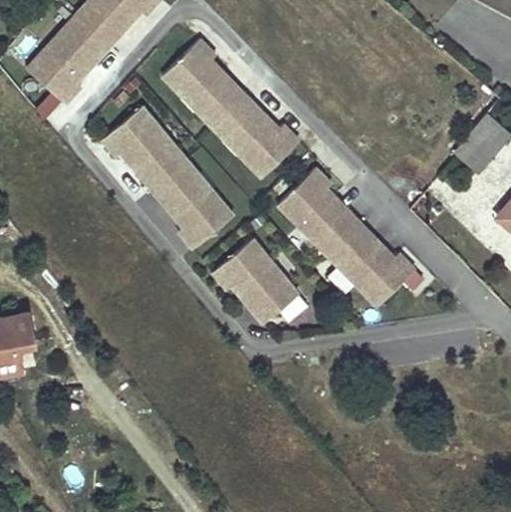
[(161,0),(104,0),(97,9),(89,2),(77,16),(110,46),(123,32),(116,26),(126,15),(134,21),(144,11),(148,15),(161,0)]
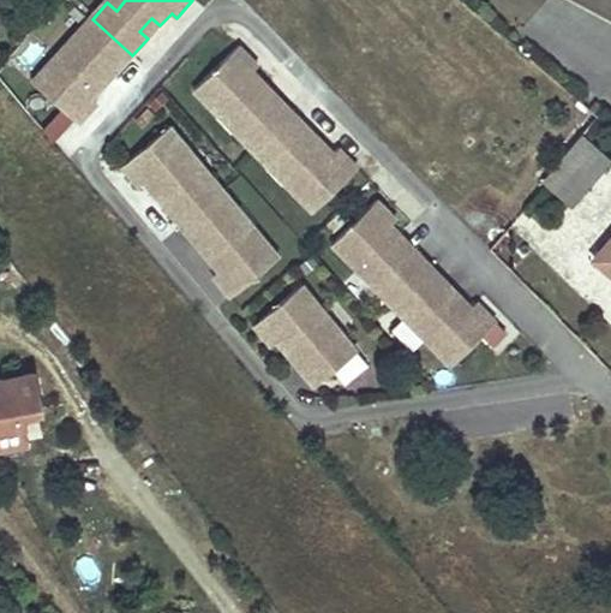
[(117,11),(125,0),(108,0),(107,3),(117,11)]
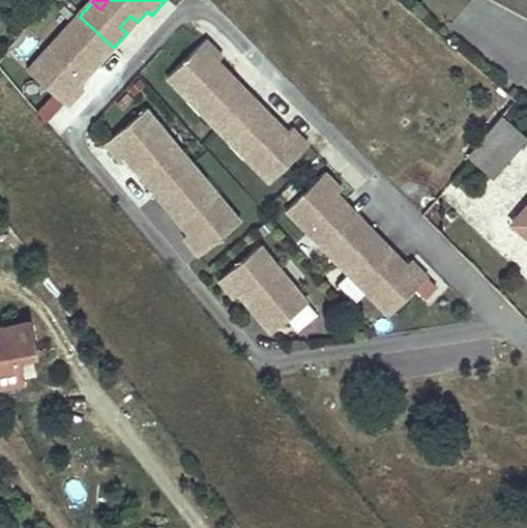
[(127,33),(138,22),(130,16),(120,27),(127,33)]
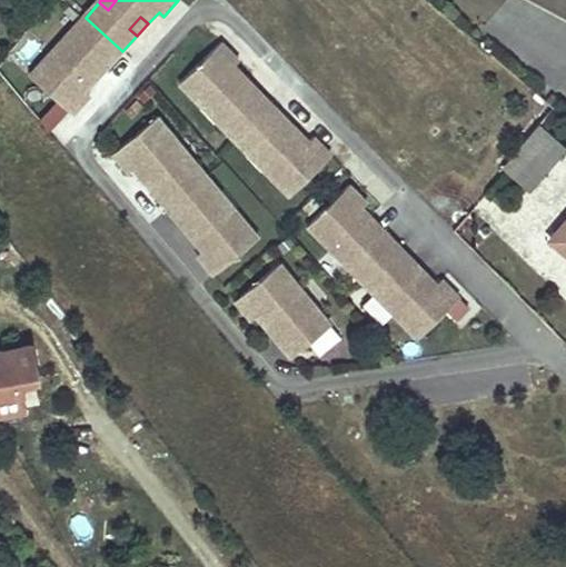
[(122,51),(86,18),(71,32),(80,40),(65,58),(56,50),(32,76),(62,103),(72,112),(75,115),(91,96),(87,90),(98,79),(91,72),(102,60),(109,67),(122,51)]
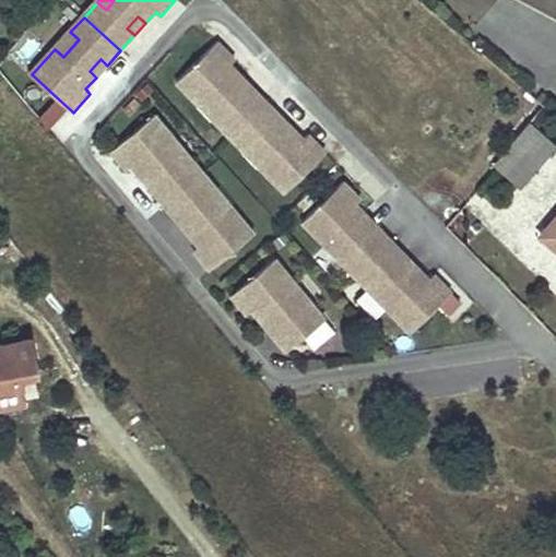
[(63,57),(79,39),(70,32),(55,49),(63,57)]
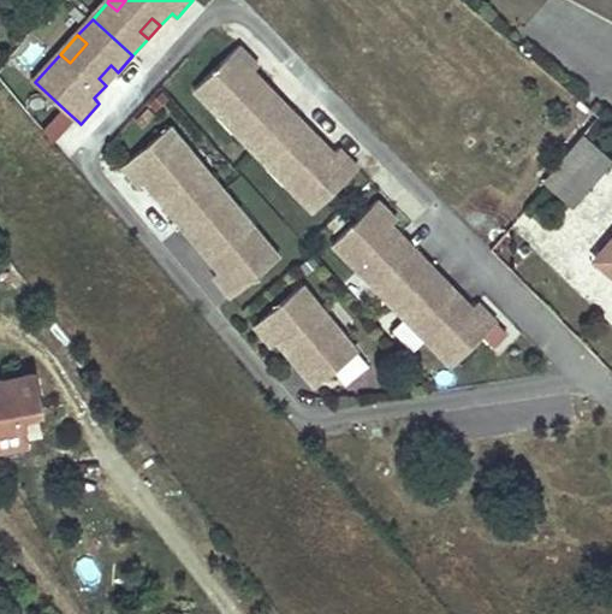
[(257,152),(296,113),(280,98),(273,105),(261,93),(268,86),(256,72),(261,68),(242,47),(197,90),(224,117),(233,108),(250,127),(242,135),(257,152)]
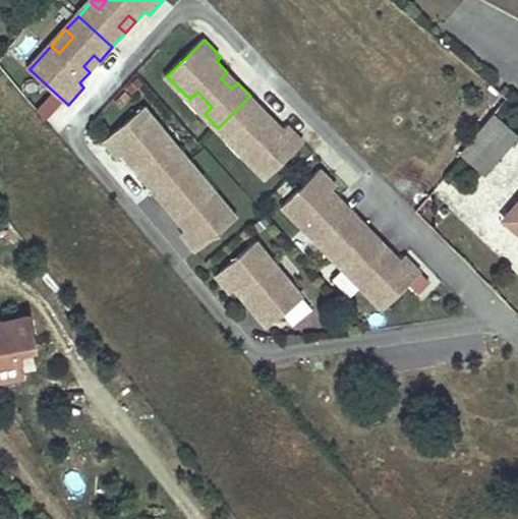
[(90,72),(100,61),(94,55),(83,66),(90,72)]
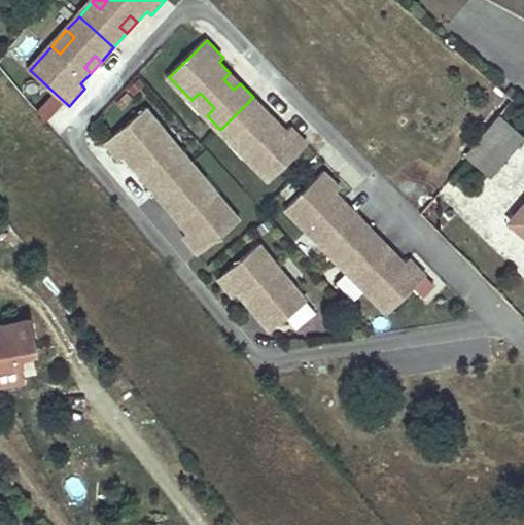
[(240,83),(230,73),(223,79),(234,90),(240,83)]
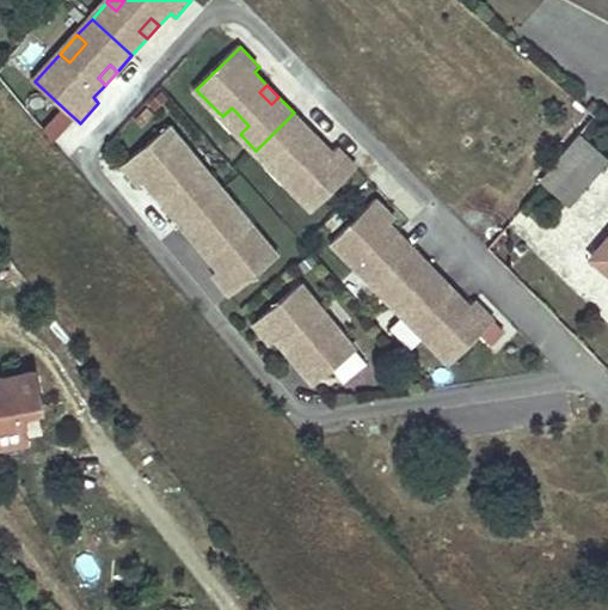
[(249,126),(232,108),(222,116),(240,134),(249,126)]
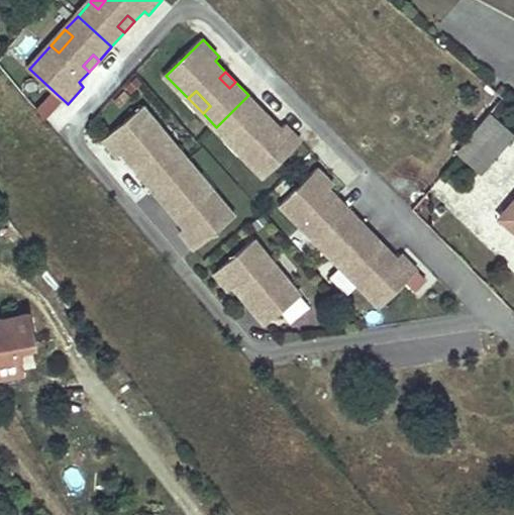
[(66,102),(57,94),(40,111),(49,119),(66,102)]
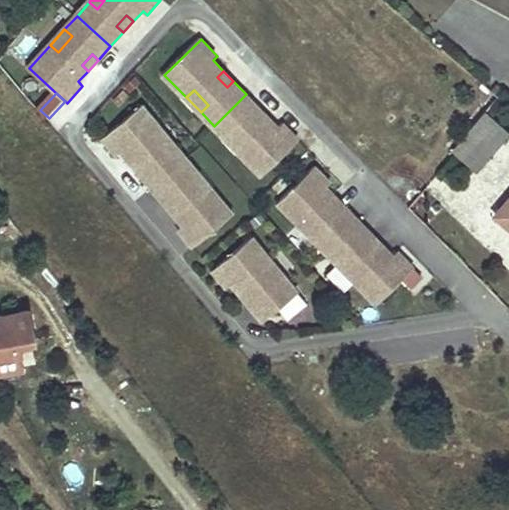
[(280,129),(270,118),(263,124),(253,114),(259,108),(246,94),(214,126),(227,139),(234,132),(249,147),(242,154),(263,177),(300,141),(284,124),(280,129)]
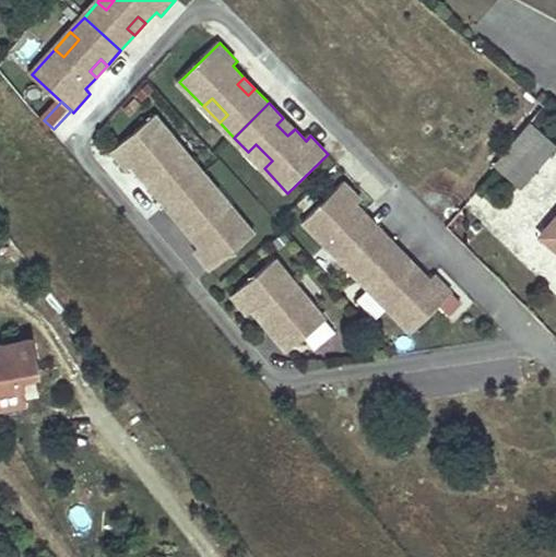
[(185,167),(170,149),(179,142),(157,116),(114,152),(130,170),(135,166),(145,179),(153,173),(163,186),(156,191),(168,206),(206,176),(193,160),(185,167)]
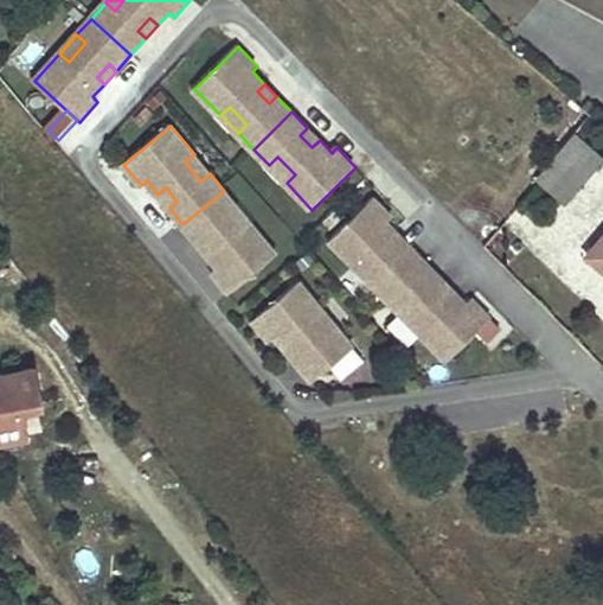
[(320,140),(307,128),(300,135),(312,147),(320,140)]
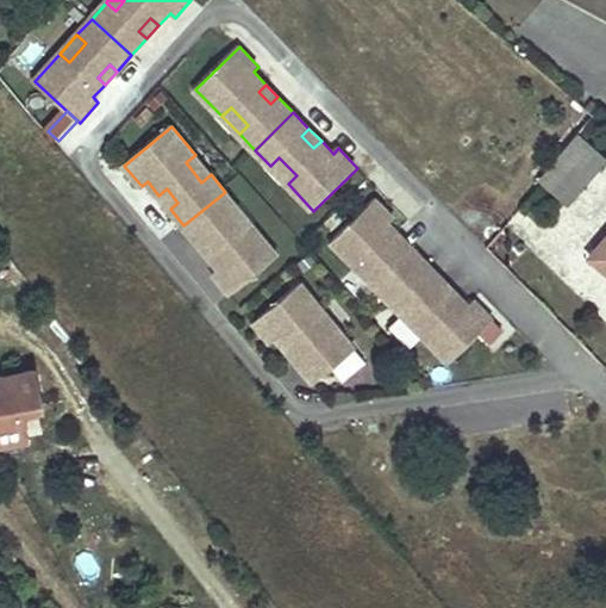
[(605,155),(581,134),(543,180),(570,204),(605,163),(605,155)]
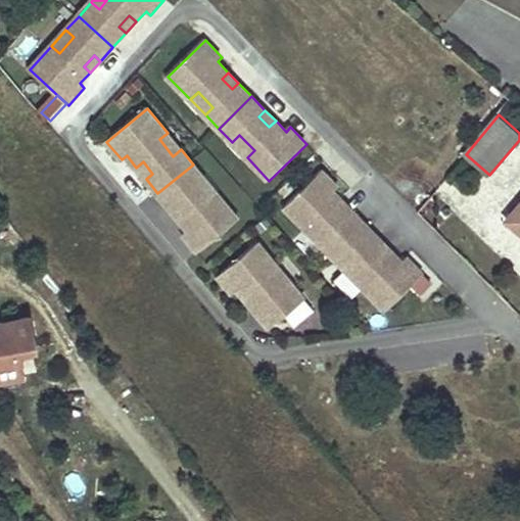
[(181,149),(168,133),(159,139),(173,156),(181,149)]
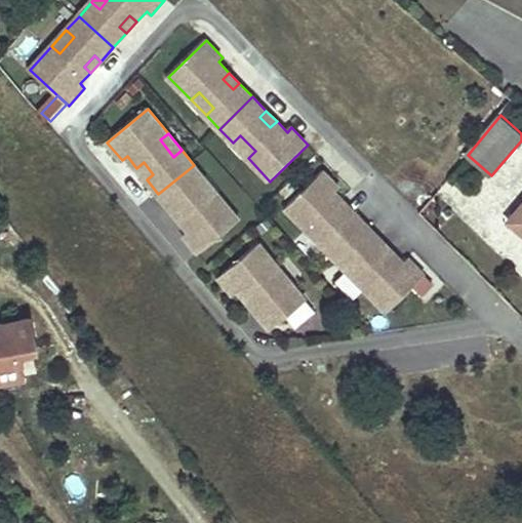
[(255,151),(240,135),(233,143),(248,158),(255,151)]
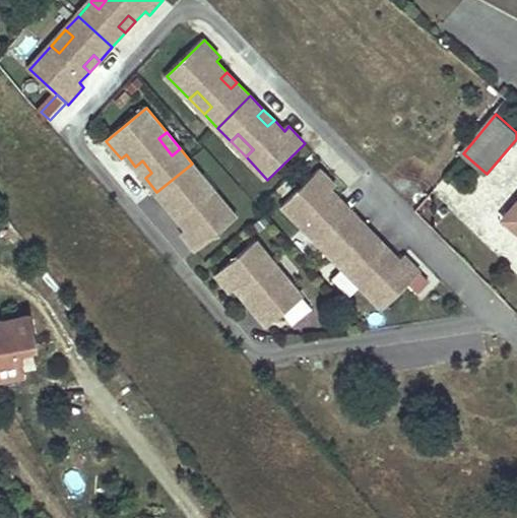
[(151,173),(142,160),(135,167),(145,178),(151,173)]
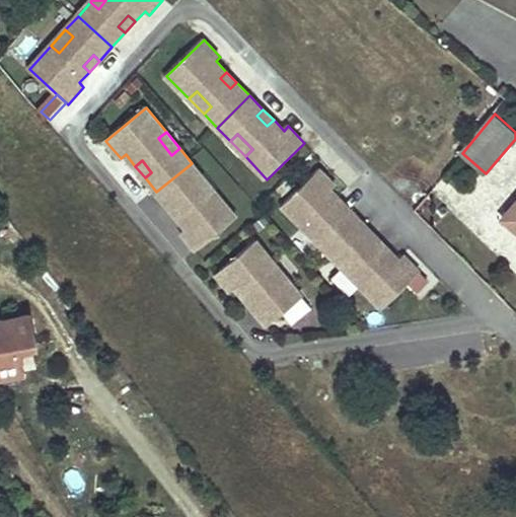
[(210,201),(196,183),(204,177),(192,163),(156,192),(168,206),(175,201),(185,212),(178,218),(188,229),(182,233),(198,251),(238,218),(218,194),(210,201)]
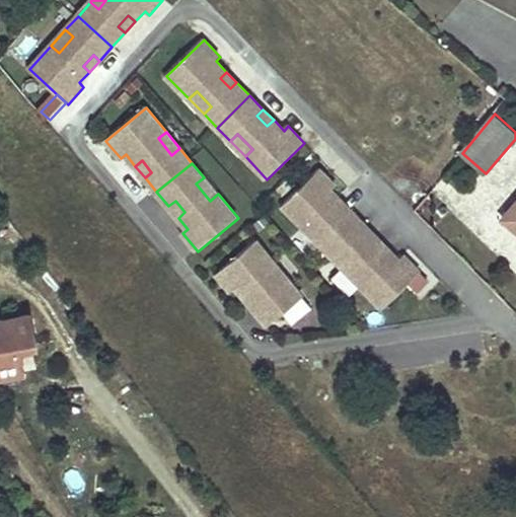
[(334,257),(366,225),(353,211),(347,218),(336,207),(343,201),(333,190),(337,186),(320,169),(283,205),(305,228),(313,221),(327,236),(320,244),(334,257)]
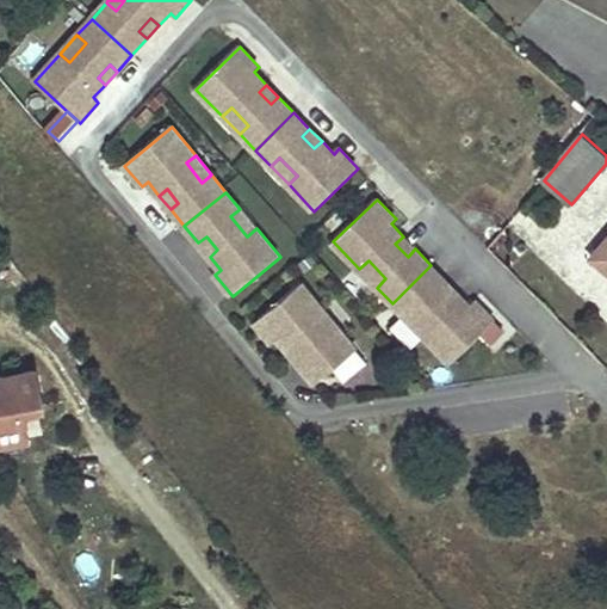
[(256,228),(240,209),(230,216),(247,237),(256,228)]
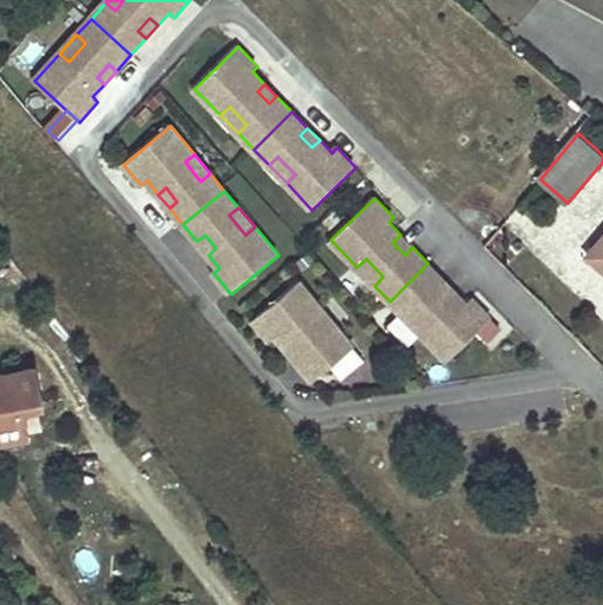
[(216,248),(205,235),(197,241),(209,255),(216,248)]
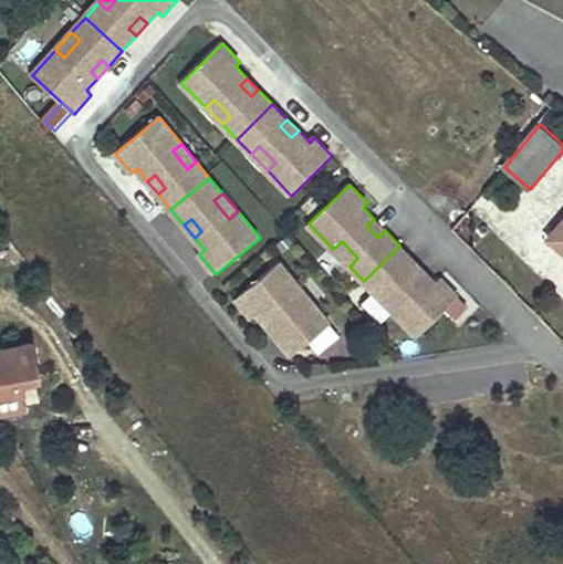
[(385,230),(374,219),(366,226),(378,238),(385,230)]
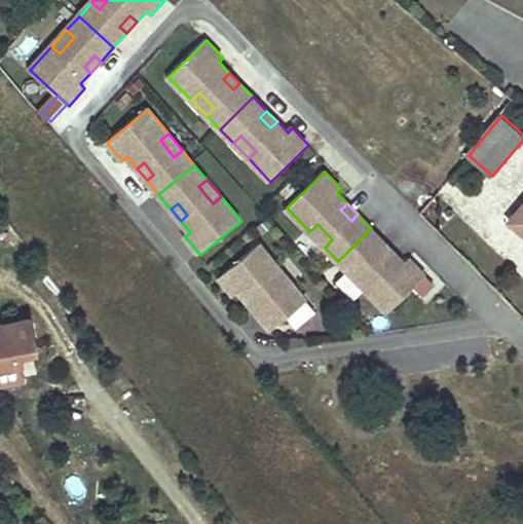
[(522,210),(511,223),(522,233),(522,210)]
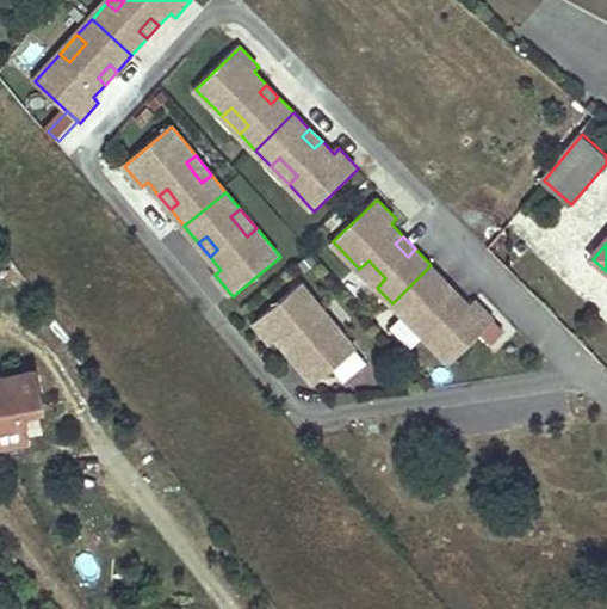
[(385,278),(369,260),(359,269),(377,288),(385,278)]
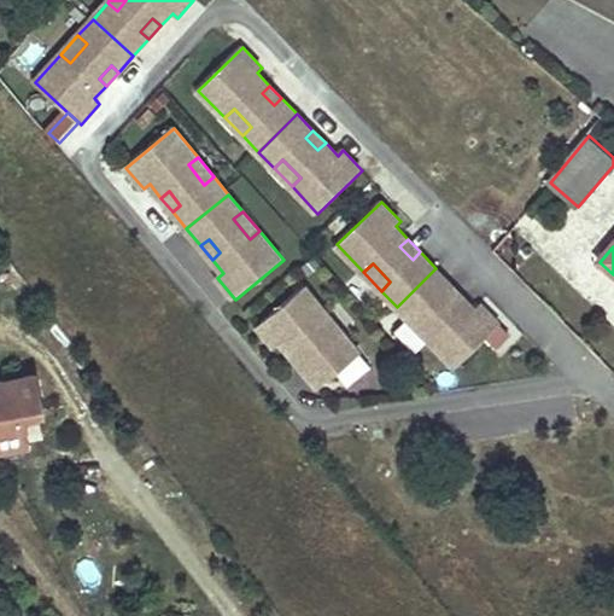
[(477,309),(463,297),(456,304),(444,291),(451,284),(436,268),(397,307),(413,323),(421,314),(439,332),(430,341),(456,368),(501,325),(481,304),(477,309)]
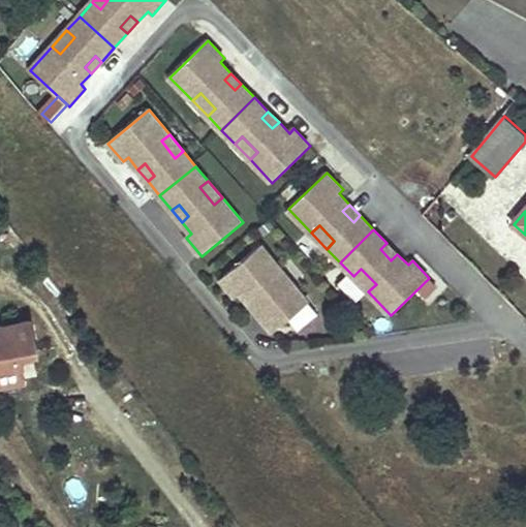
[(397,254),(387,243),(380,249),(391,260),(397,254)]
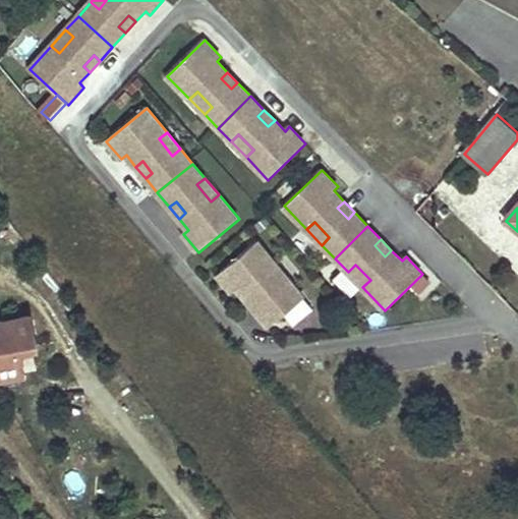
[(285,290),(271,274),(279,267),(259,242),(218,276),(233,294),(238,290),(247,301),(254,295),(265,307),(257,313),(270,328),(305,298),(292,283),(285,290)]
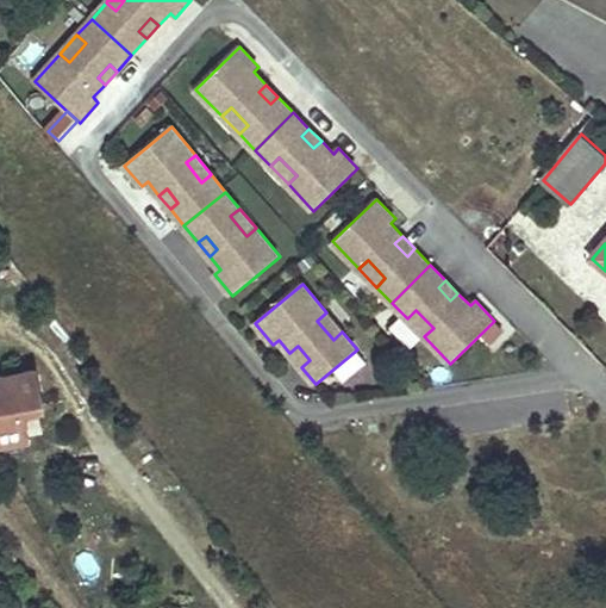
[(433,328),(416,310),(407,318),(424,336),(433,328)]
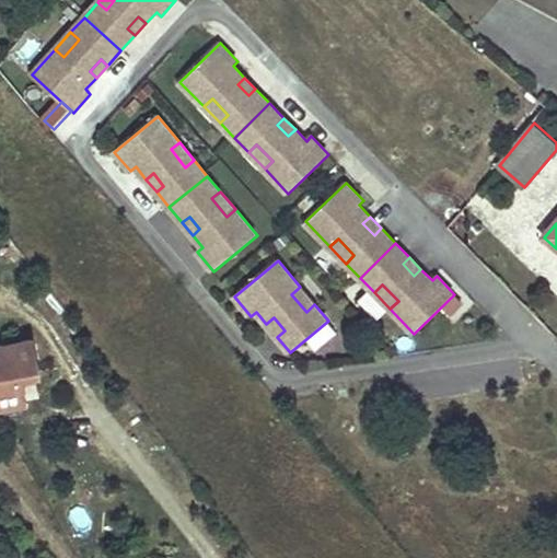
[(314,304),(300,287),(291,294),(306,312),(314,304)]
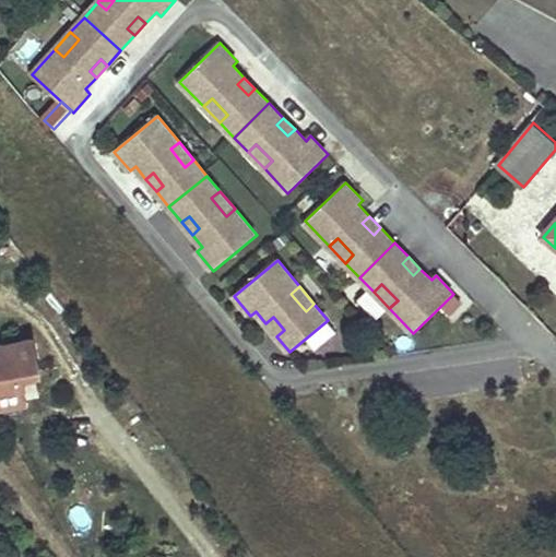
[(284,330),(273,317),(265,323),(276,336),(284,330)]
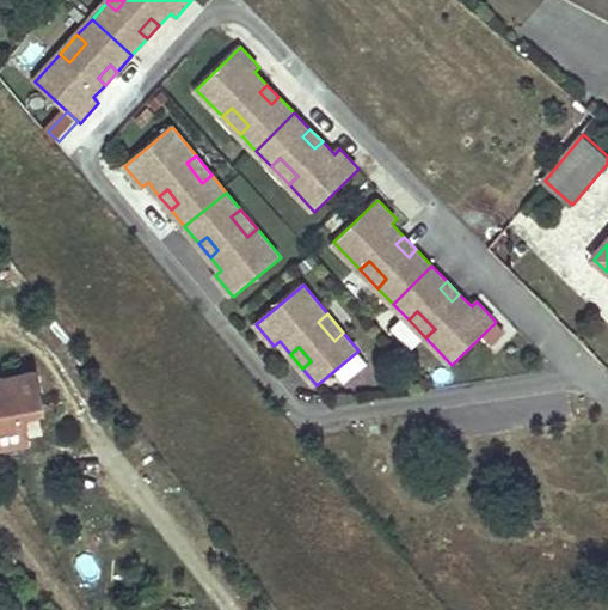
[(0,437),(25,433),(19,403),(38,400),(32,365),(0,370),(0,437)]
